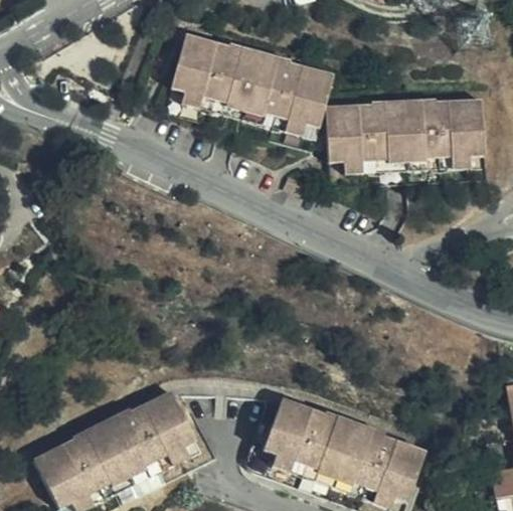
[(229,44),(230,40),(232,34),(219,31),(216,41),(229,44)]
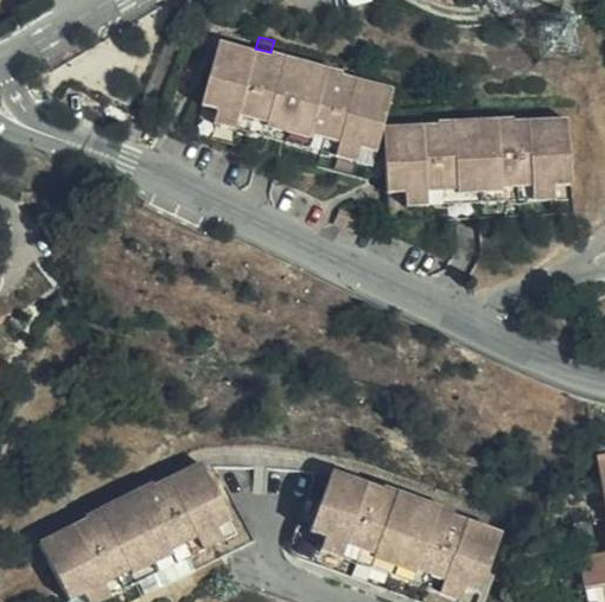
[(395,87),(360,77),(342,72),(344,68),(272,47),(271,52),(255,49),(218,38),(201,102),(217,107),(216,110),(237,116),(240,113),(268,120),(267,125),(311,138),(313,133),(339,140),(338,145),(361,151),(362,146),(376,151),(383,126),(384,122),(395,87)]
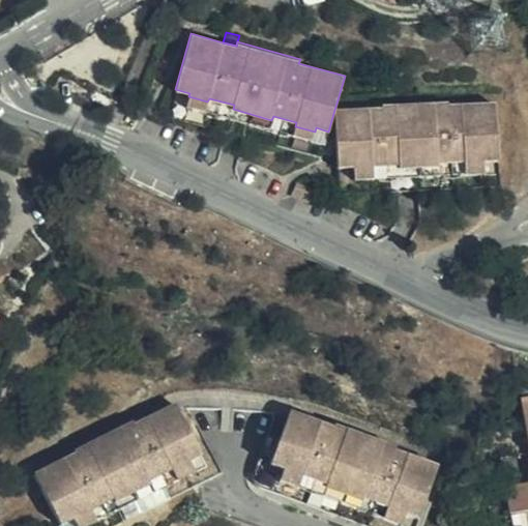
[(298,63),(314,67),(316,57),(302,53),(300,59),(298,63)]
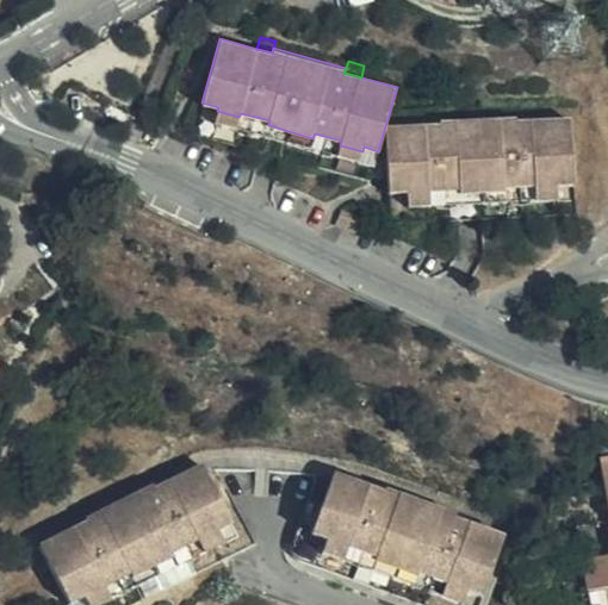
[(515,107),(516,114),(516,118),(533,117),(533,107),(515,107)]
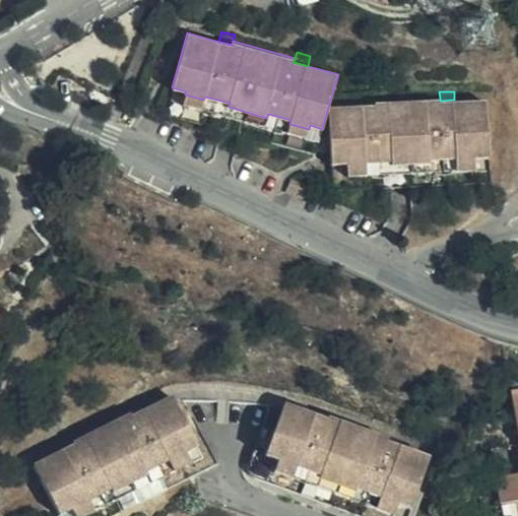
[(203,100),(185,94),(183,103),(307,136),(309,129),(289,124),(290,120),(268,114),(266,118),(229,107),(230,103),(205,97),(203,100)]
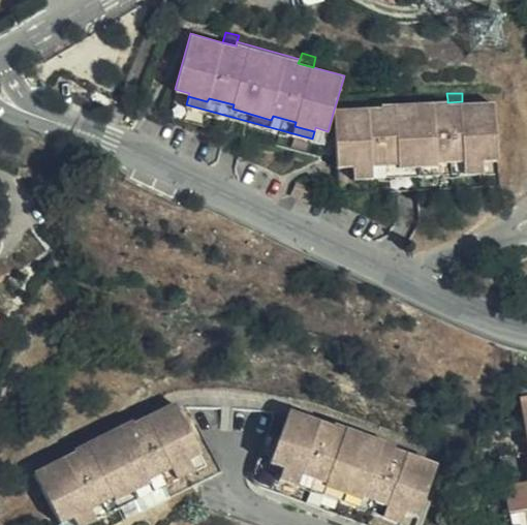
[(367,97),(367,106),(382,105),(382,100),(382,96),(367,97)]
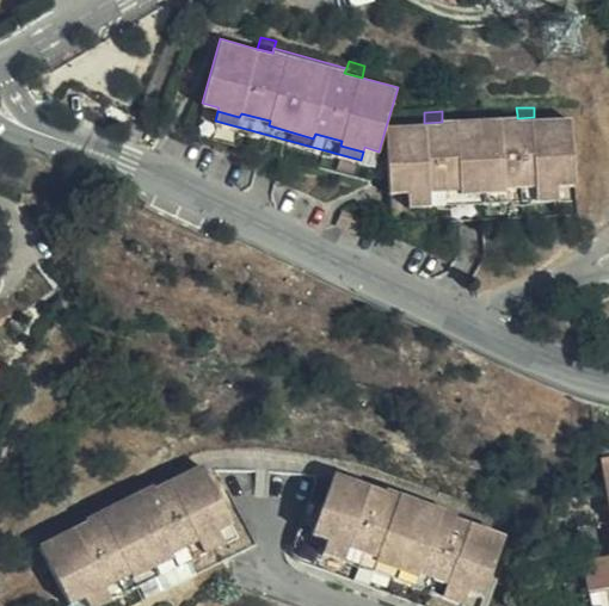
[(424,123),(387,123),(386,127),(389,192),(407,191),(406,196),(430,195),(430,190),(460,189),(460,193),(505,191),(505,186),(534,186),(535,190),(559,189),(558,184),(577,184),(573,117),(534,117),(517,118),(517,115),(442,116),(442,122),(424,123)]
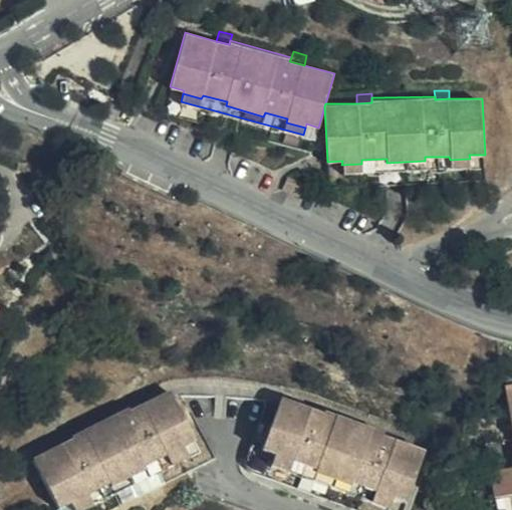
[(361,164),(341,165),(342,173),(470,168),(470,159),(450,160),(449,157),(425,157),(425,161),(387,163),(387,159),(361,160),(361,164)]
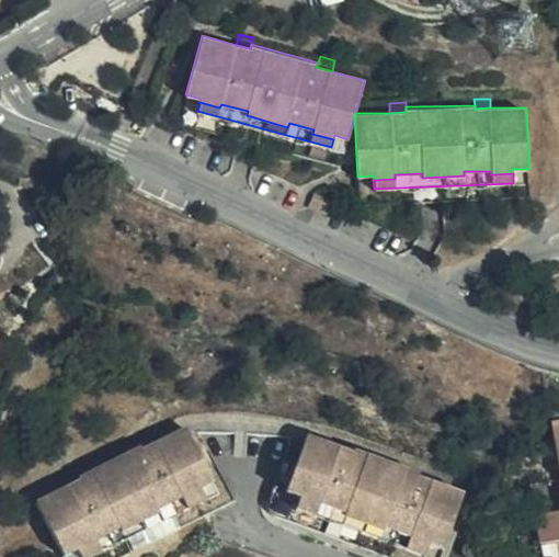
[(338,201),(316,190),(310,200),(333,209),(338,201)]
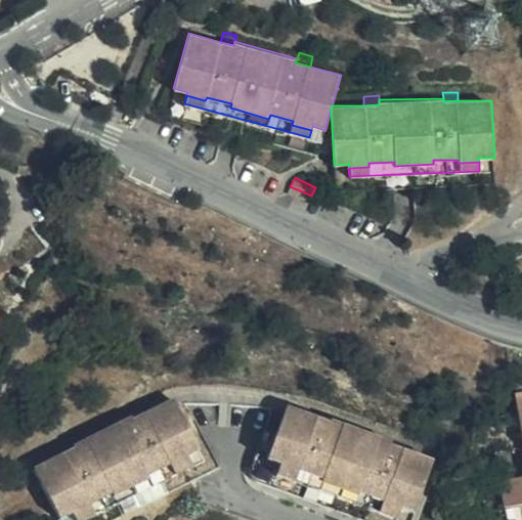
[(507,511),(508,519),(521,519),(521,390),(516,391),(521,426),(521,474),(501,478),(507,511)]
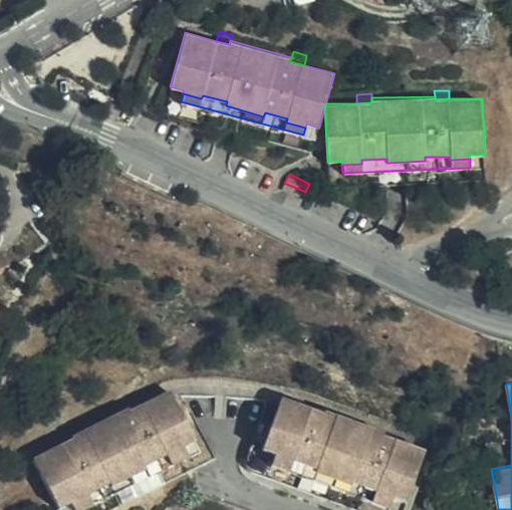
[(173,390),(145,403),(129,410),(128,407),(71,433),(72,436),(58,443),(30,455),(56,509),(83,509),(203,455),(173,390)]
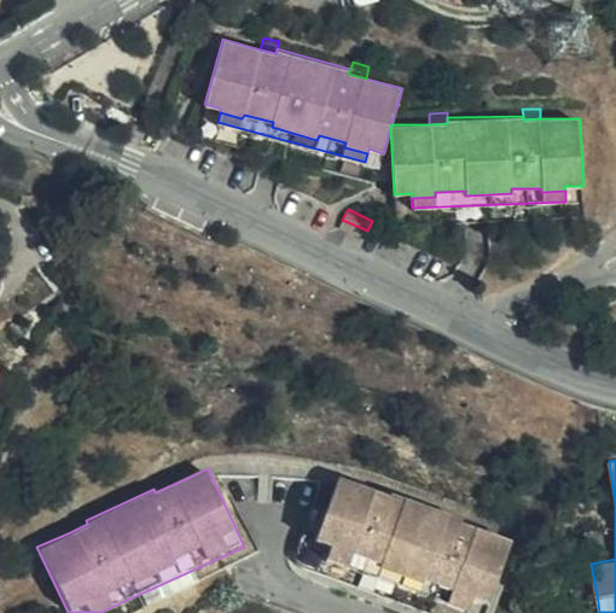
[(155,492),(174,484),(170,476),(152,485),(154,489),(155,492)]
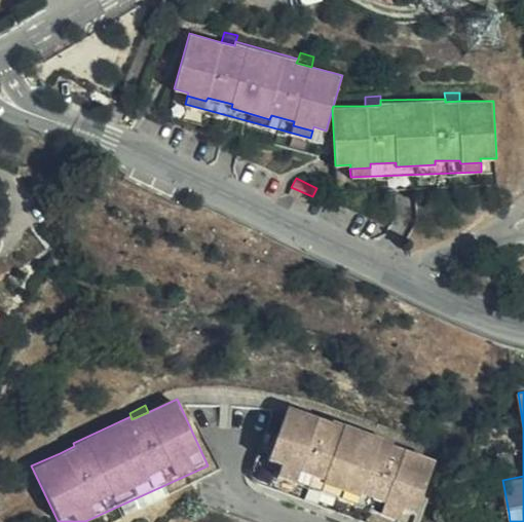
[(414,521),(437,460),(407,450),(390,444),(391,442),(338,422),(337,424),(320,417),(288,406),(266,470),(411,521),(414,521)]
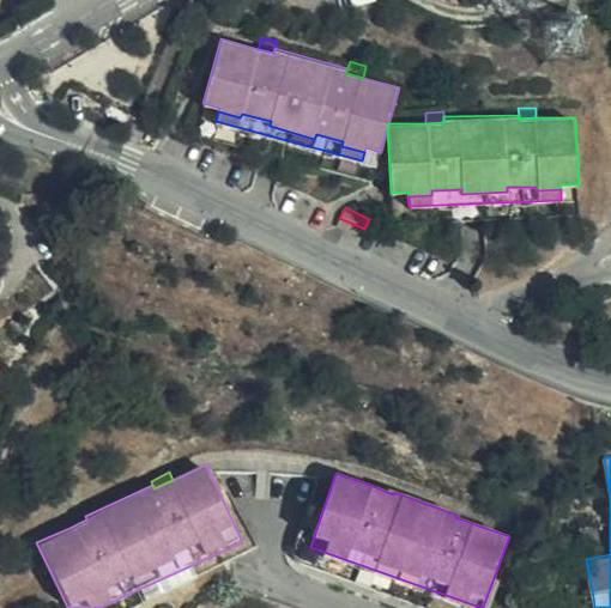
[(375,478),(373,486),(393,494),(394,492),(395,486),(375,478)]
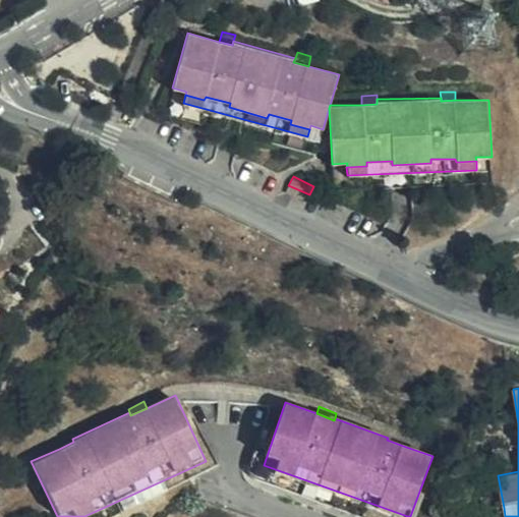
[(387,440),(403,446),(405,439),(389,434),(388,438),(387,440)]
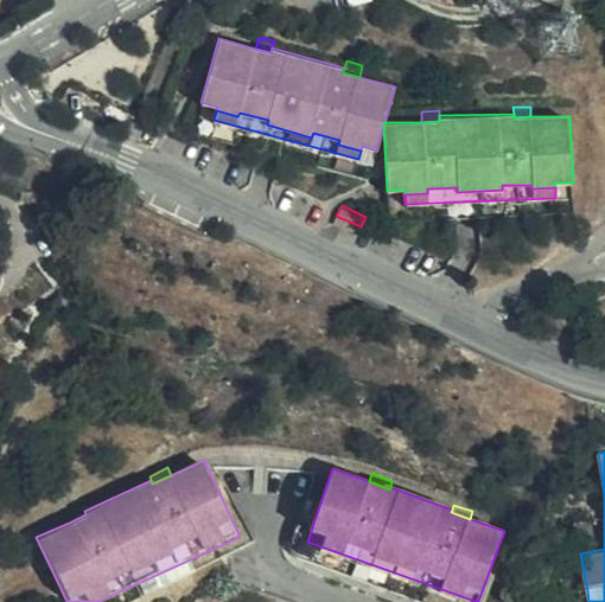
[(65,517),(69,523),(86,514),(84,511),(83,508),(65,517)]
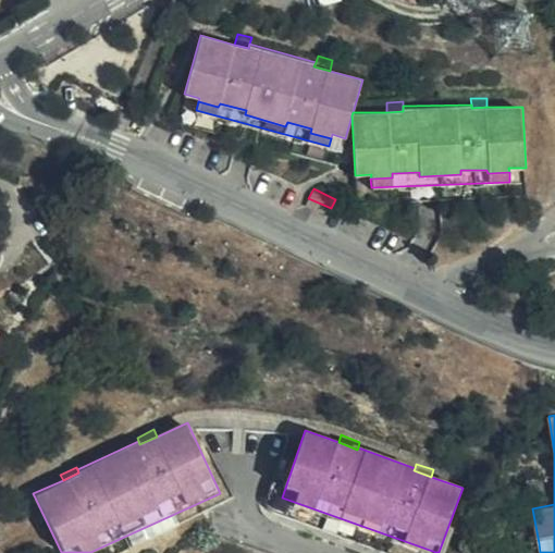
[(528,552),(540,552),(539,543),(527,545),(528,552)]
